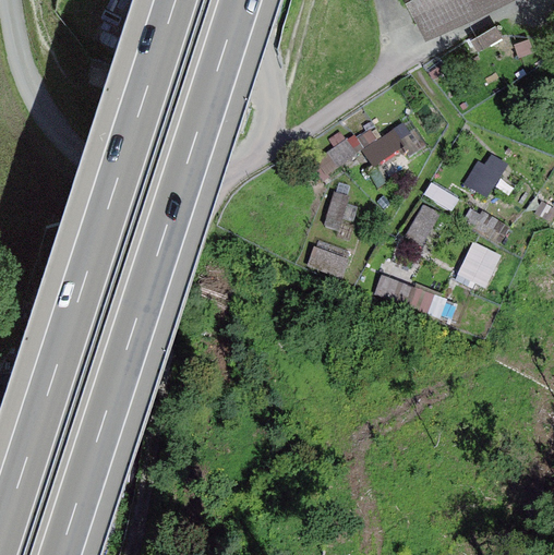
[(411,0),(422,24),(476,0),(411,0)]
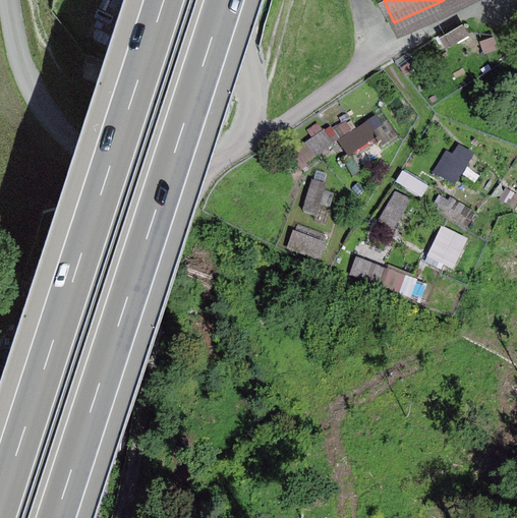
[(336,133),(344,152),(380,137),(372,118),(336,133)]
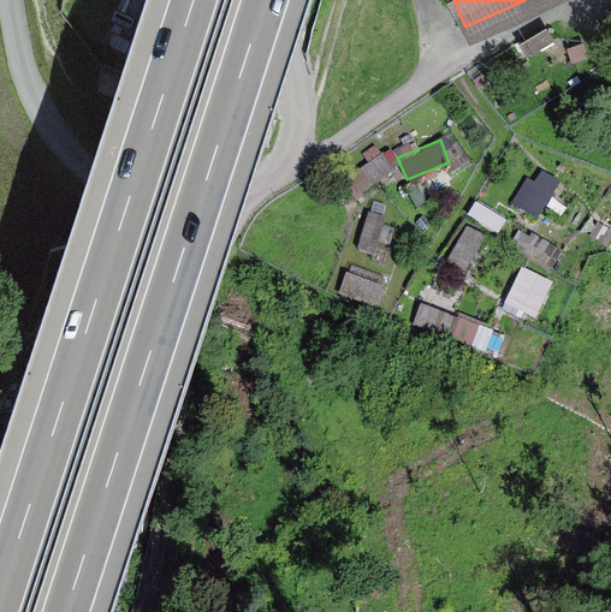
[(386,147),(348,174),(361,192),(399,165),(386,147)]
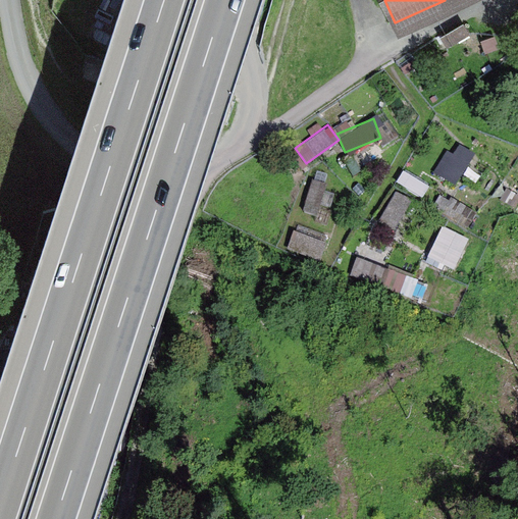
[(452,140),(435,172),(456,183),(472,150),(452,140)]
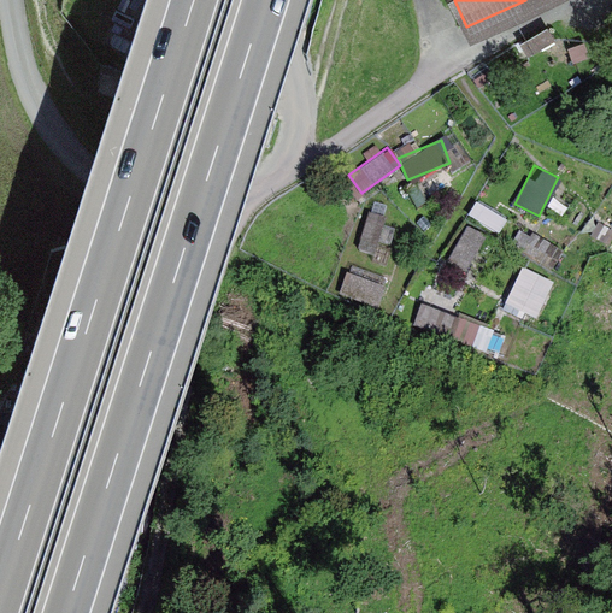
[(357,245),(371,251),(384,214),(370,208),(357,245)]
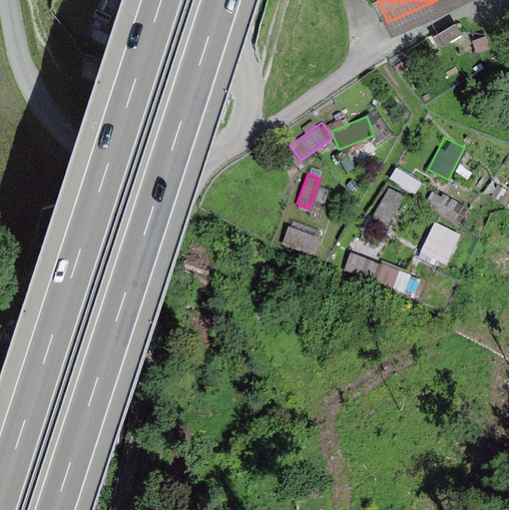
[(374,218),(391,224),(402,192),(385,187),(374,218)]
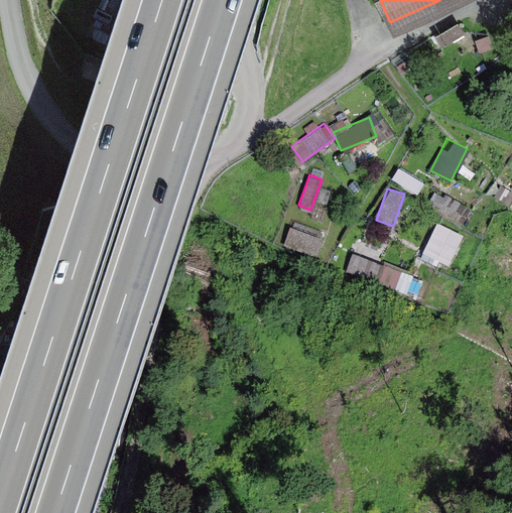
[(289,223),(283,246),(316,255),(323,232),(289,223)]
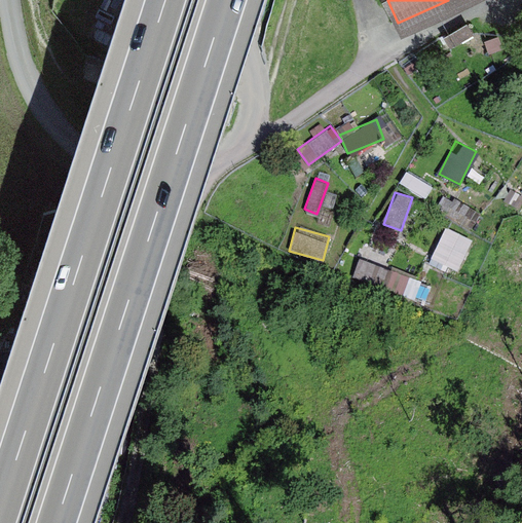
[(432,260),(454,268),(467,235),(444,227),(432,260)]
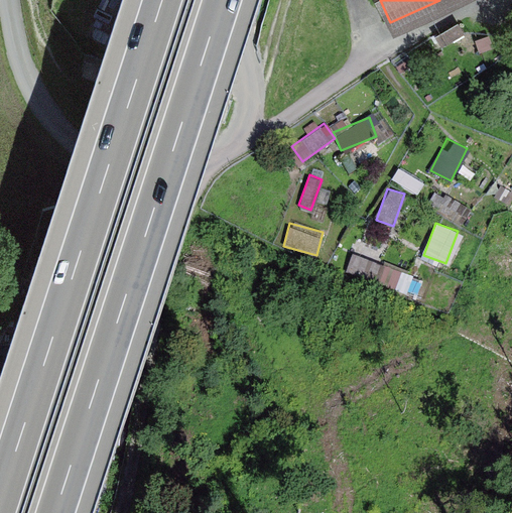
[(354,250),(345,271),(433,307),(463,238),(459,236),(446,265),(390,242),(382,262),(354,250)]
